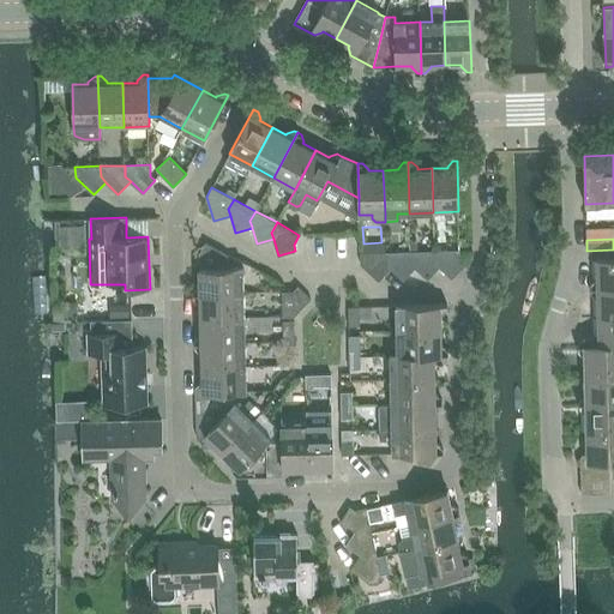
[(200,284),(198,284),(193,290),(193,294),(245,293),(244,268),(228,268),(228,254),(205,242),(199,254),(200,284)]
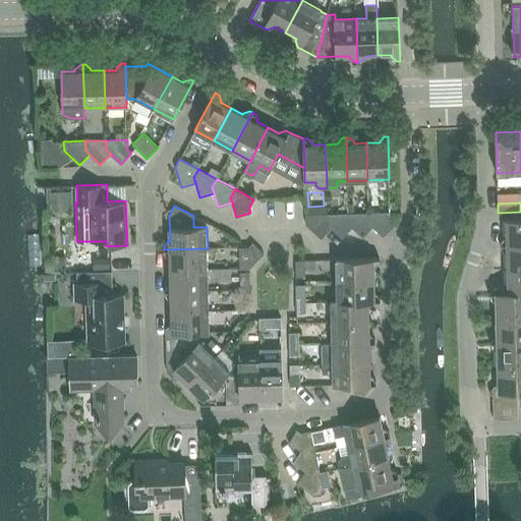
[(384,236),(394,226),(391,222),(390,212),(368,213),(369,222),(373,226),(373,227),(384,236)]
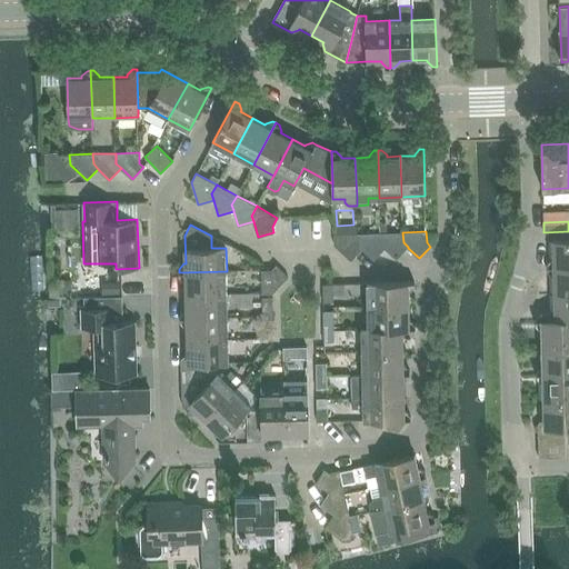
[(408,247),(403,242),(402,232),(380,233),(380,243),(385,248),(397,259),(408,248),(408,247)]
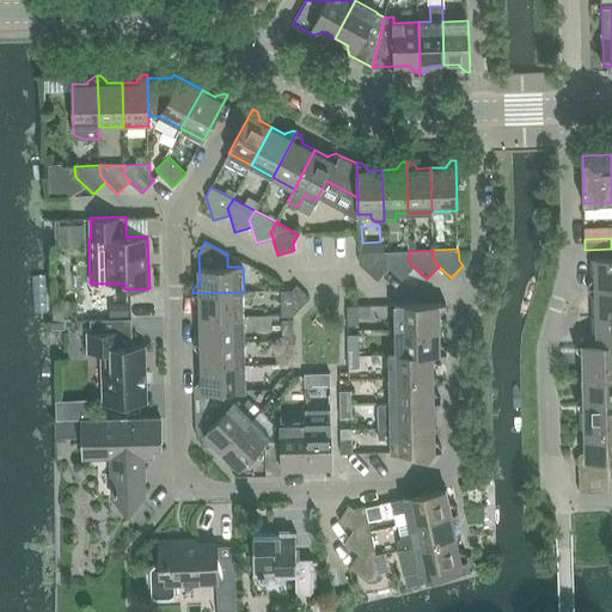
[(385,263),(384,251),(359,252),(360,263),(378,280),(390,268),(385,263)]
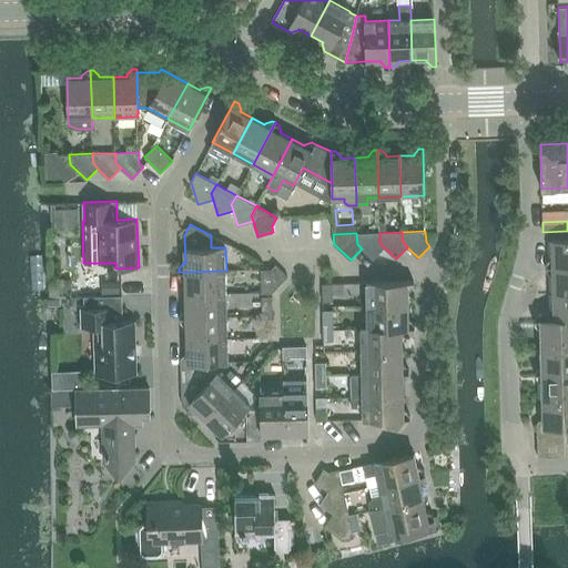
[(356,233),(357,244),(362,249),(373,260),(384,247),(379,243),(379,233),(356,233)]
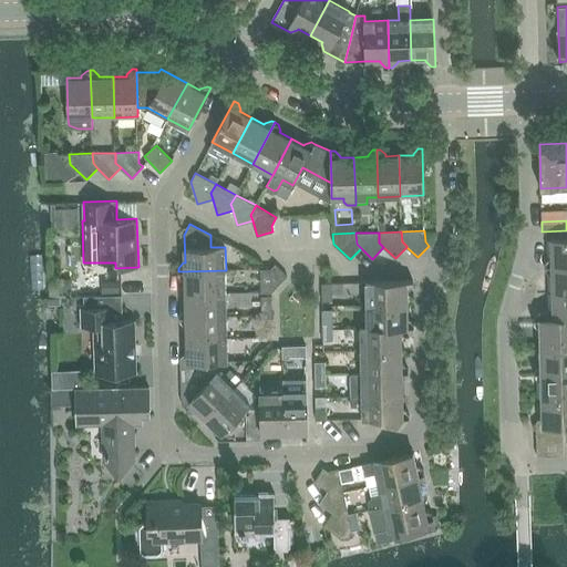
[(545,263),(545,266),(566,265),(566,237),(552,238),(552,257),(550,257),(545,263)]
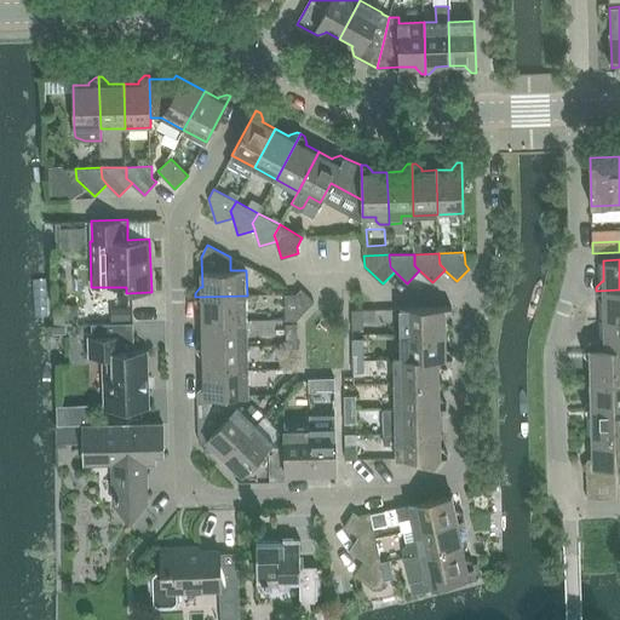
[(302,288),(297,293),(286,294),(286,320),(298,319),(315,302),(302,288)]
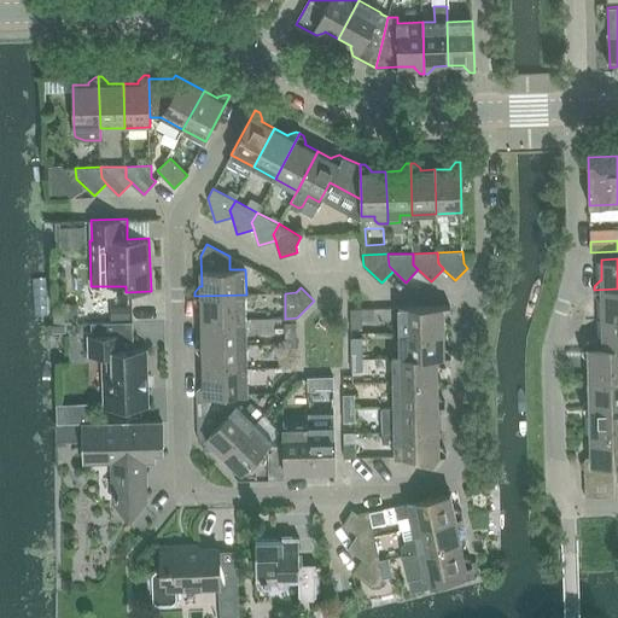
[(617,318),(617,289),(594,290),(594,293),(600,299),(602,299),(602,319),(617,318)]
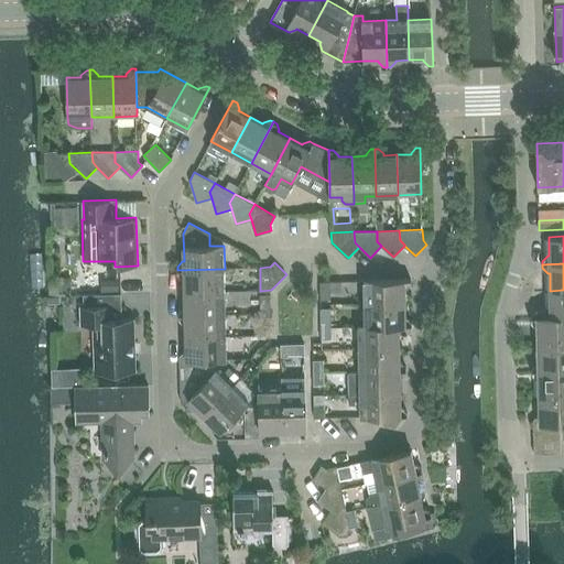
[(184,279),(184,292),(225,291),(225,269),(177,270),(177,273),(183,279),(184,279)]
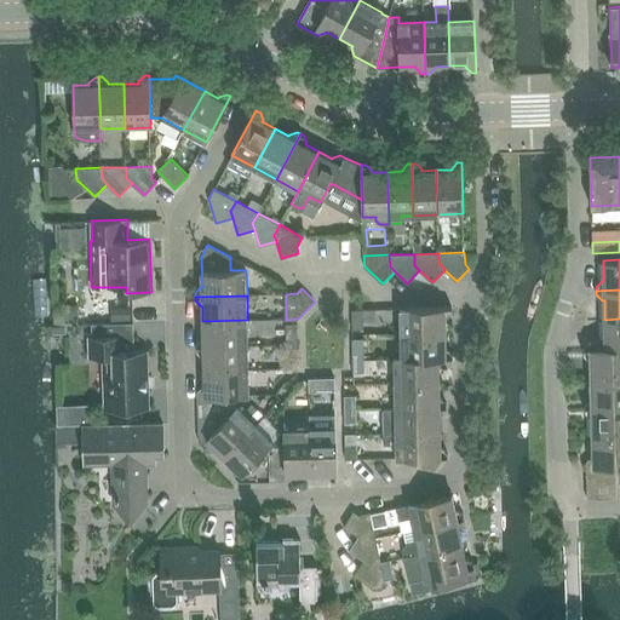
[(445,317),(446,317),(452,311),(452,308),(400,308),(401,334),(445,333),(445,317)]
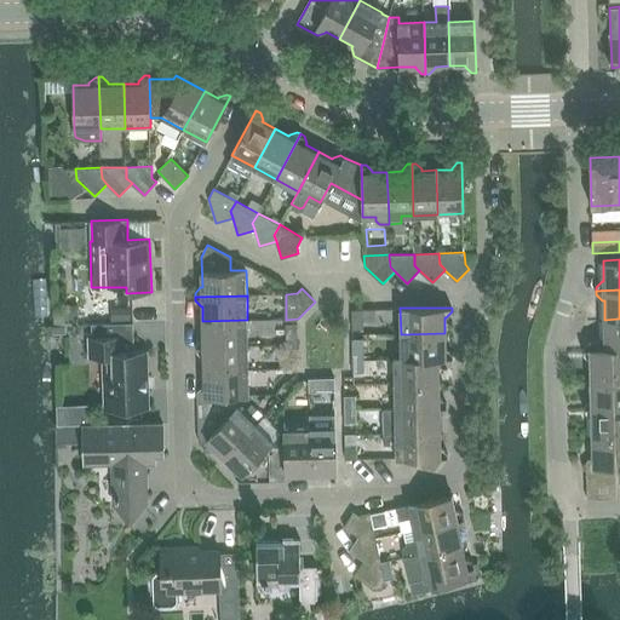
[(363,329),(362,310),(352,310),(352,329),(363,329)]
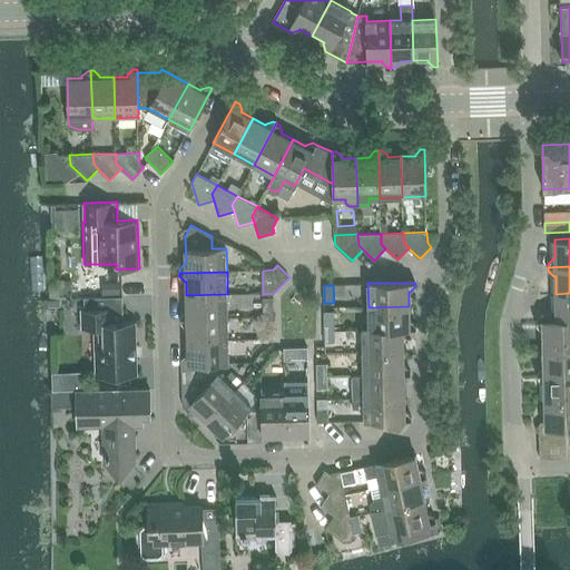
[(537,317),(537,321),(569,320),(569,293),(556,294),(556,312),(541,312),(537,317)]
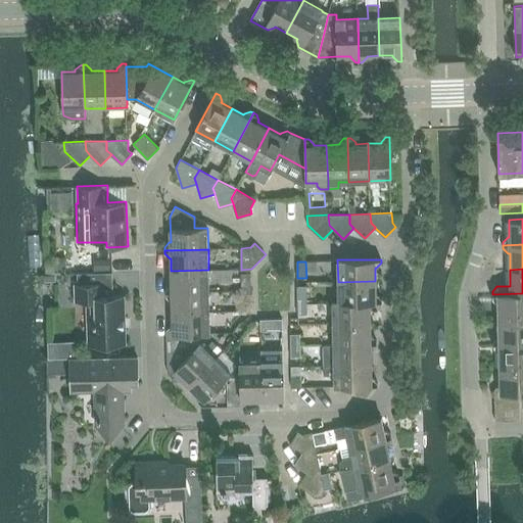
[(172,284),(171,284),(165,289),(165,292),(209,291),(208,270),(171,271),(172,284)]
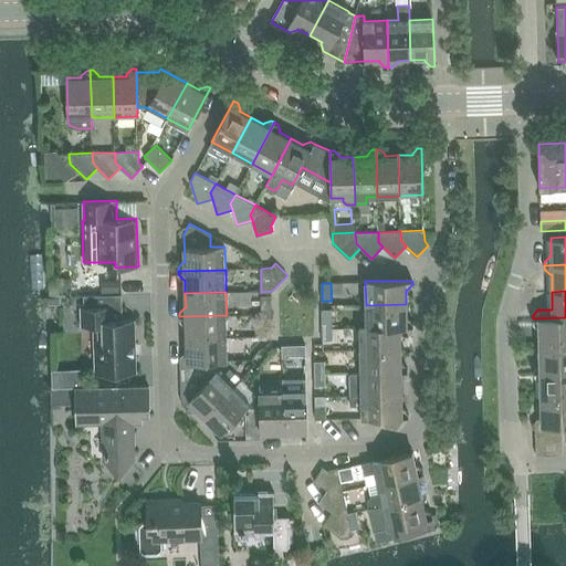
[(84,295),(84,307),(81,307),(81,326),(93,326),(95,374),(137,373),(135,320),(123,320),(122,294),(84,295)]
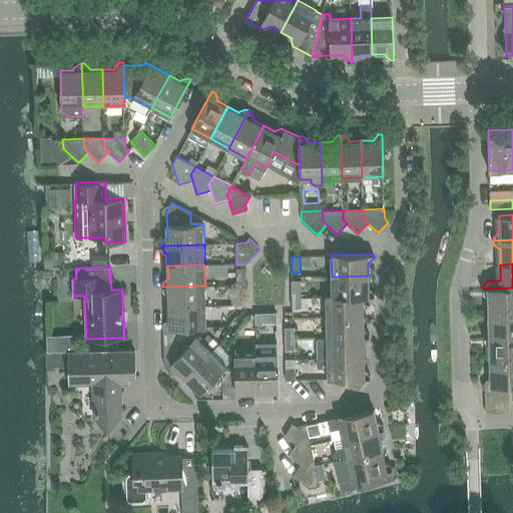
[(236,269),(236,285),(246,284),(245,268),(236,269)]
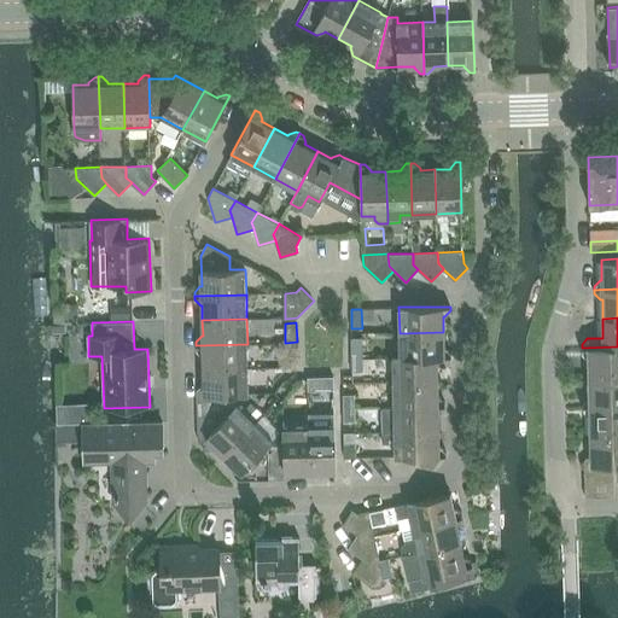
[(400,333),(400,356),(452,356),(452,353),(445,347),(444,347),(443,332),(400,333)]
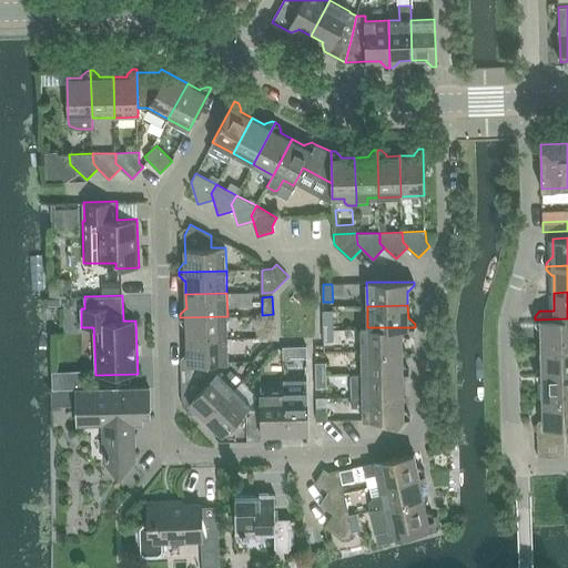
[(334,328),(333,311),(323,311),(323,328),(334,328)]
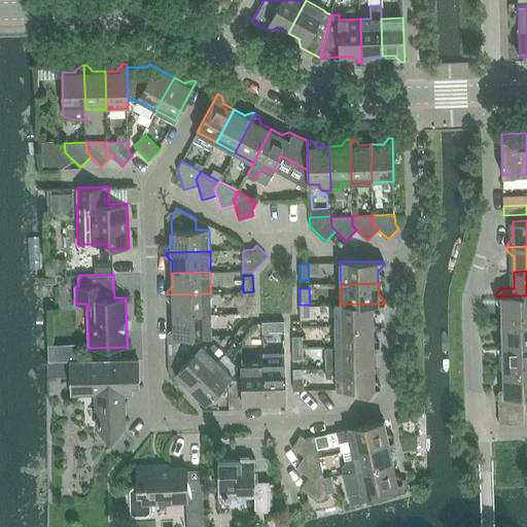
[(244,309),(253,308),(253,291),(243,292),(244,309)]
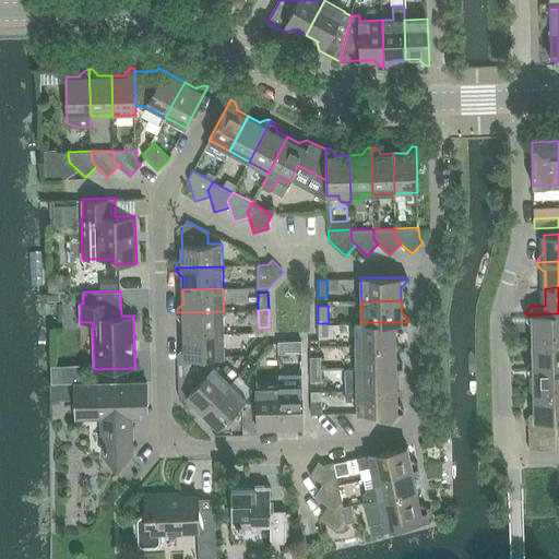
[(183,321),(185,334),(224,333),(224,311),(177,312),(177,316),(182,321),(183,321)]
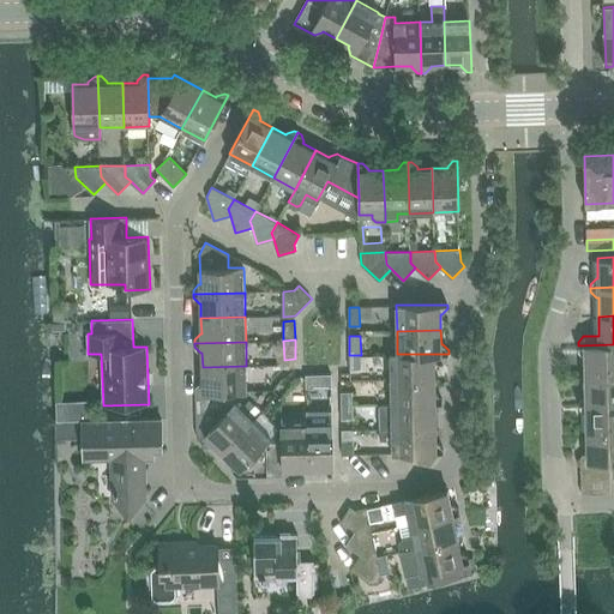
[(613,373),(613,344),(578,345),(578,350),(584,355),(585,355),(585,374),(613,373)]
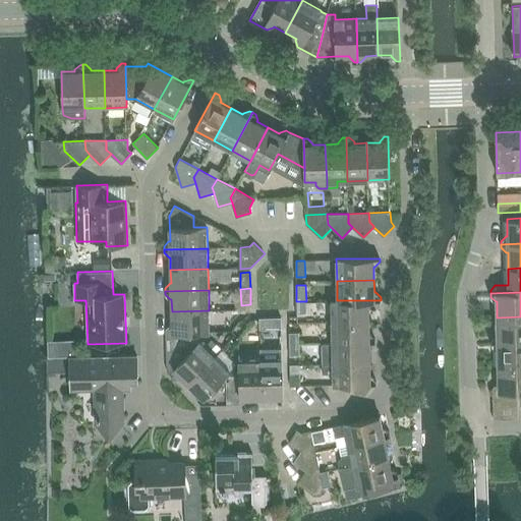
[(368,322),(368,308),(377,308),(381,303),(381,300),(337,300),(331,300),(332,322),(368,322)]
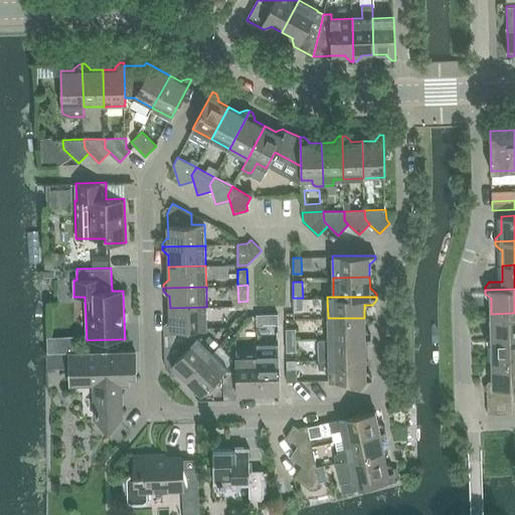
[(303,309),(303,298),(293,298),(294,309),(303,309)]
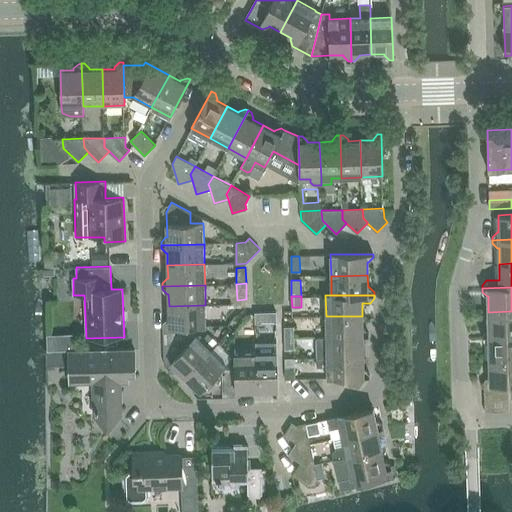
[(163,323),(163,327),(196,326),(206,326),(205,305),(169,306),(169,319),(168,319),(163,323)]
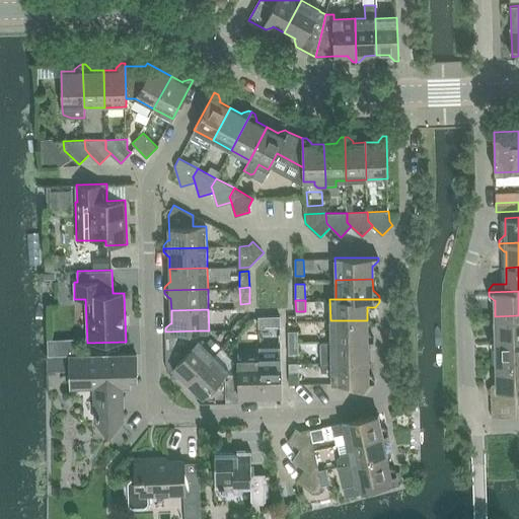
[(490,338),(490,341),(518,340),(518,315),(495,316),(496,332),(494,332),(490,338)]
